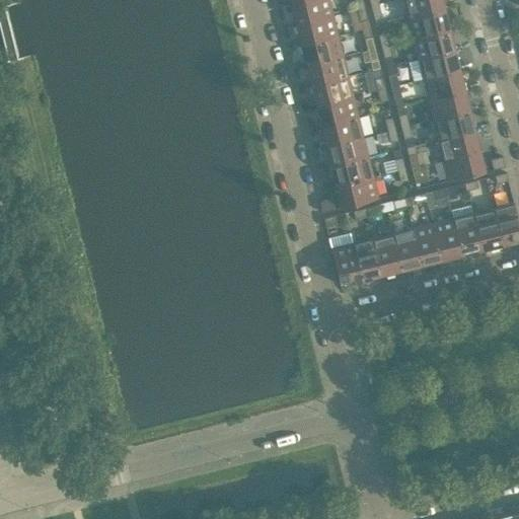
[(328,0),(307,0),(291,4),(296,24),(332,15),(328,0)]
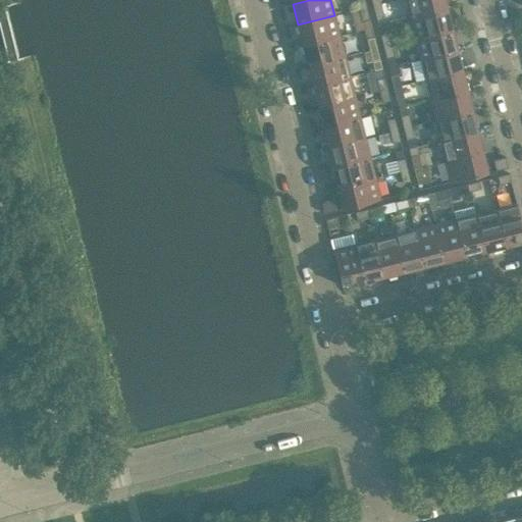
[(356,0),(359,9),(367,7),(364,0),(356,0)]
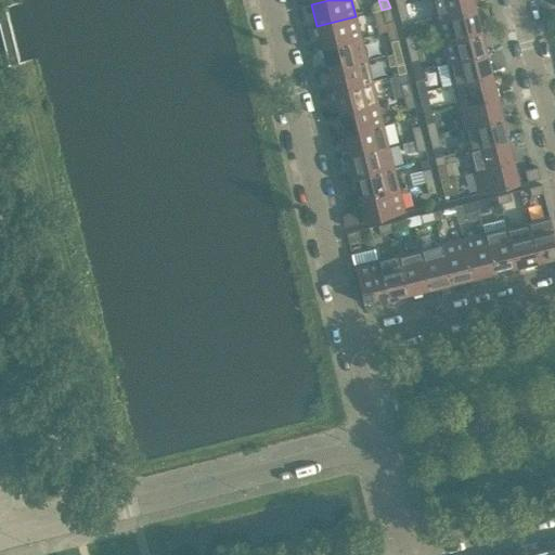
[(473,0),(430,0),(436,18),(475,9),(473,0)]
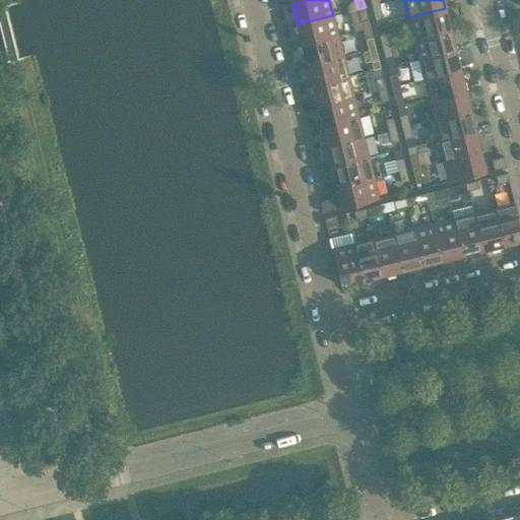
[(379,4),(371,5),(374,17),(382,15),(379,4)]
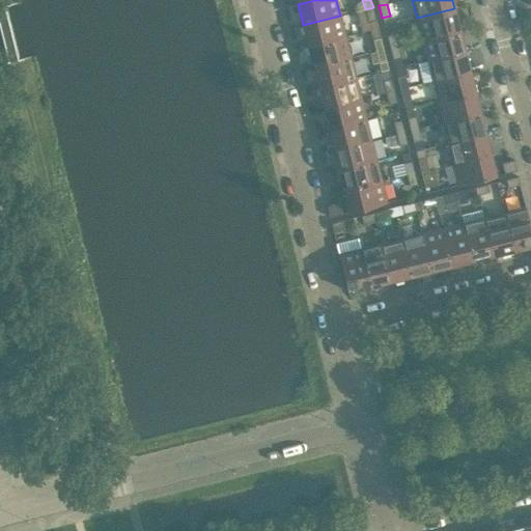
[(373,7),(365,9),(368,21),(375,19),(373,7)]
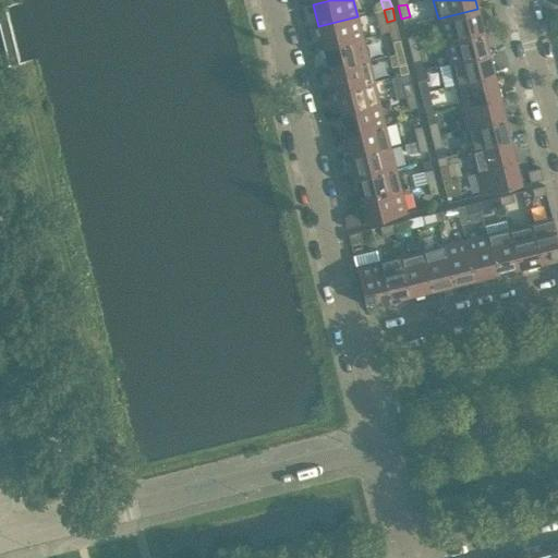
[(477,9),(438,19),(444,40),(483,31),(477,9)]
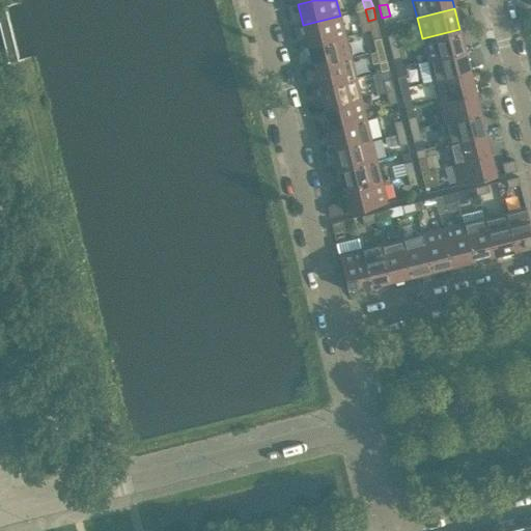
[(340,16),(303,25),(308,46),(345,36),(340,16)]
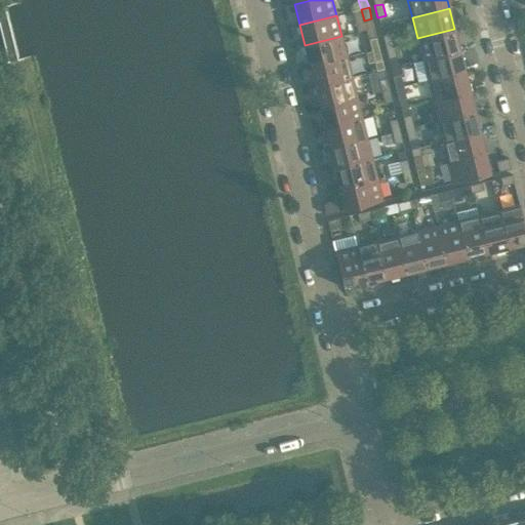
[(454,29),(417,38),(422,59),(459,50),(454,29)]
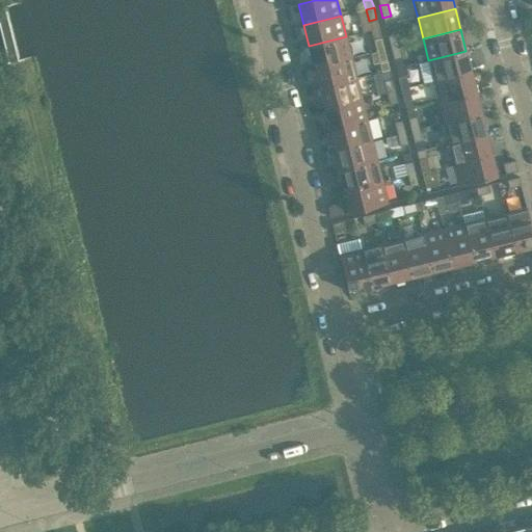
[(395,33),(388,35),(390,47),(398,45),(395,33)]
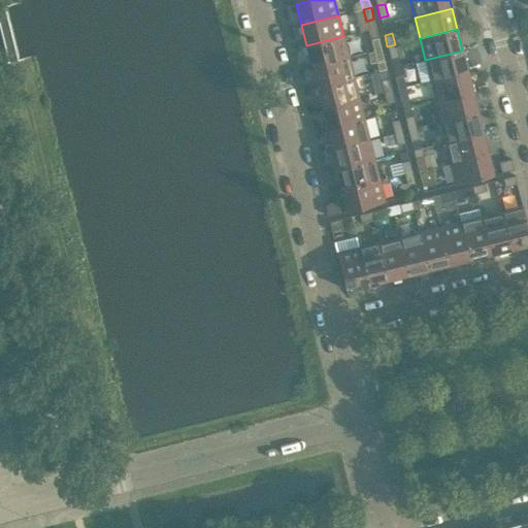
[(343,36),(306,45),(311,65),(349,56),(343,36)]
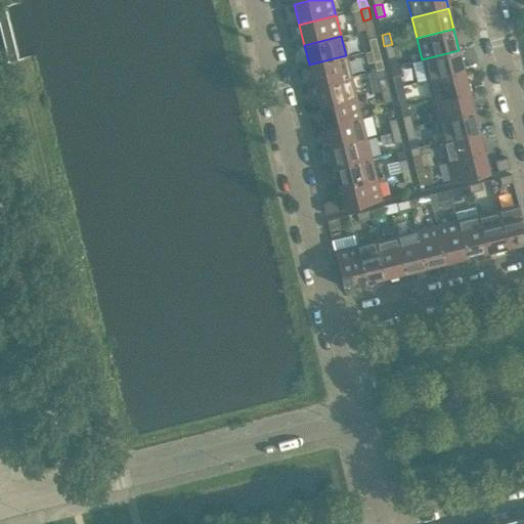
[(376,36),(367,38),(370,49),(378,47),(376,36)]
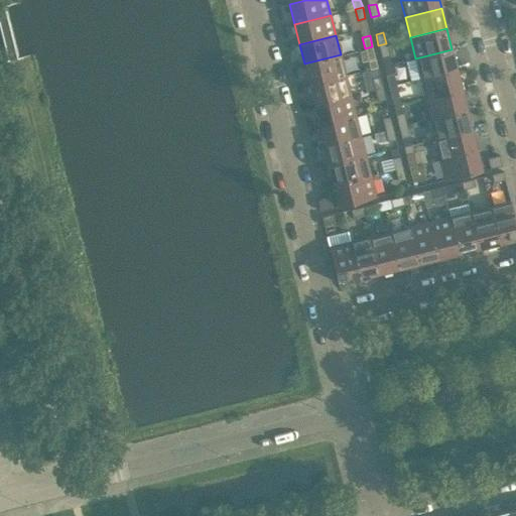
[(386,43),(378,45),(381,57),(389,55),(386,43)]
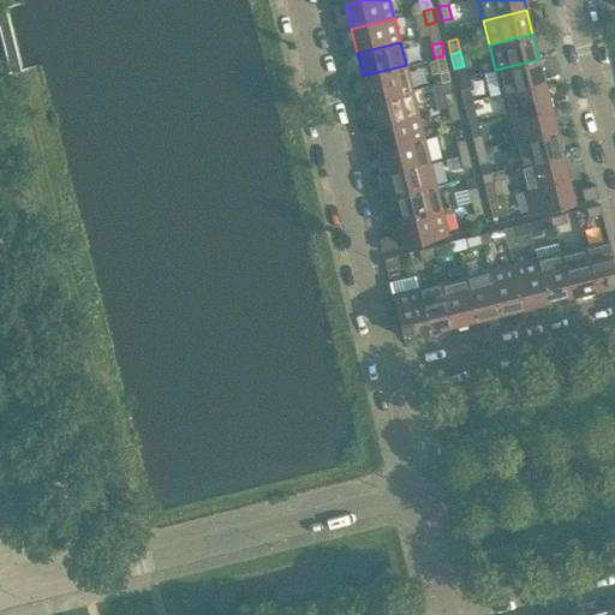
[(443,55),(435,58),(439,72),(447,70),(443,55)]
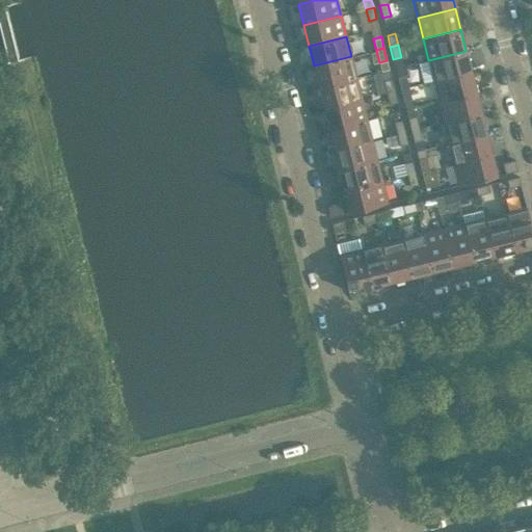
[(466,51),(428,60),(433,81),(471,72),(466,51)]
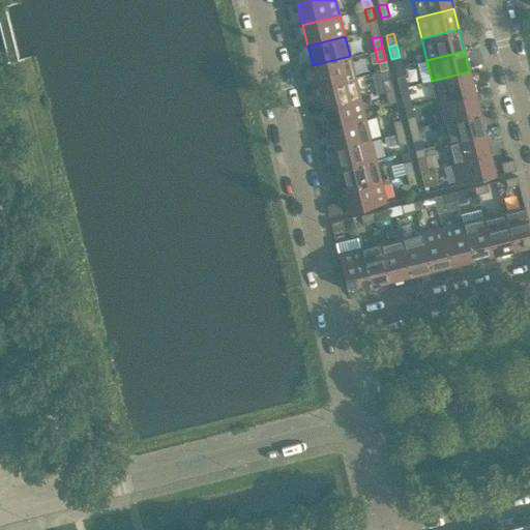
[(350,56),(313,65),(318,87),(355,78),(350,56)]
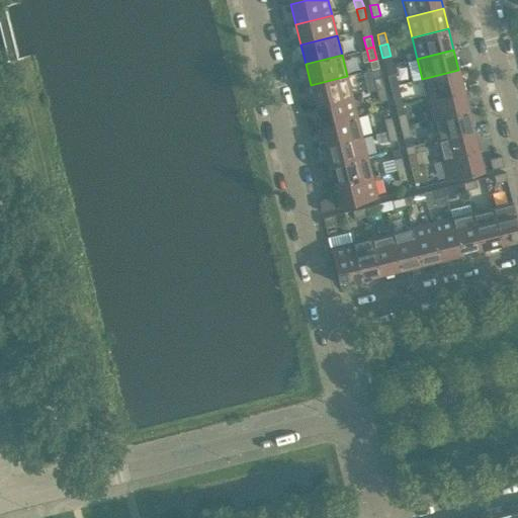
[(458,70),(422,79),(427,98),(463,89),(458,70)]
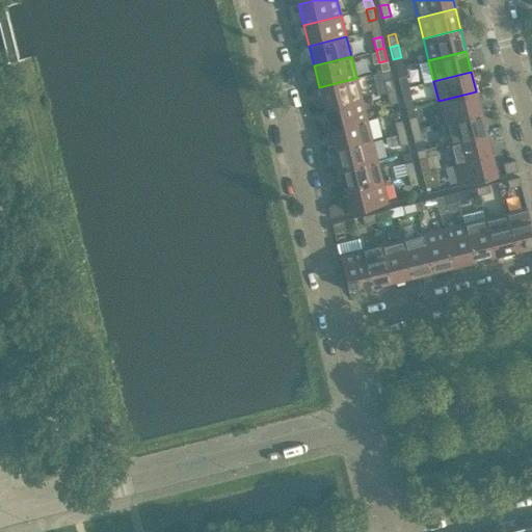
[(405,75),(398,77),(400,88),(408,86),(405,75)]
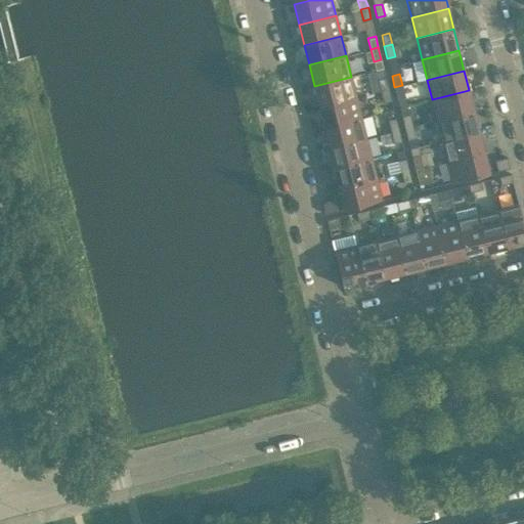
[(351,77),(314,86),(319,106),(356,97),(351,77)]
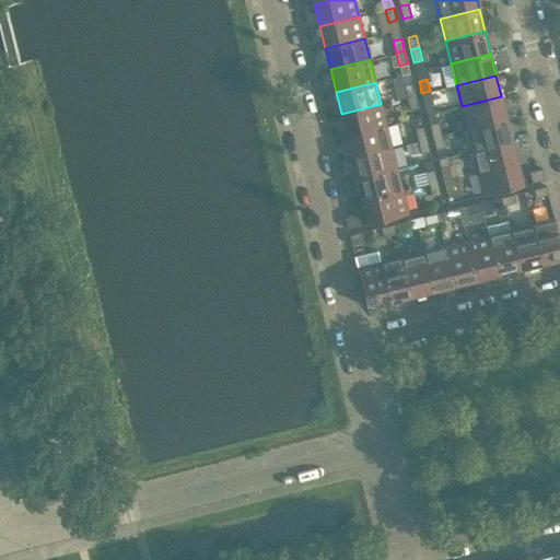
[(404,84),(407,96),(415,95),(412,82),(404,84)]
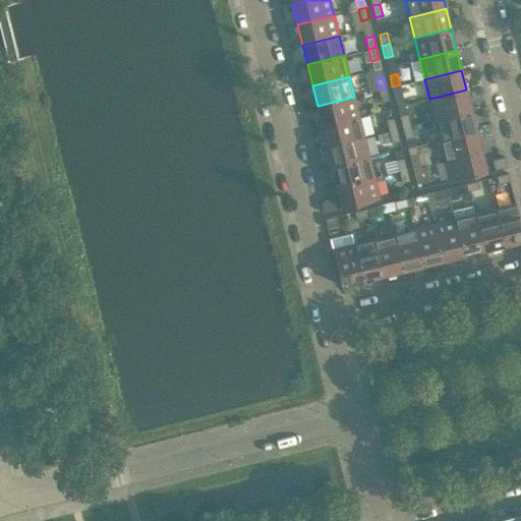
[(400,84),(392,87),(395,99),(403,97),(400,84)]
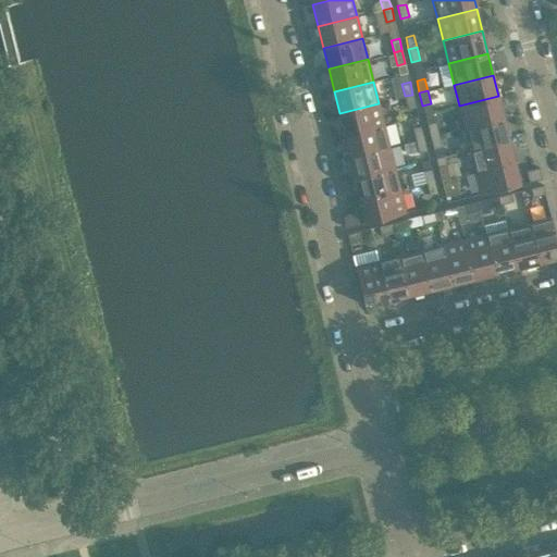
[(412,95),(405,96),(408,109),(416,107),(412,95)]
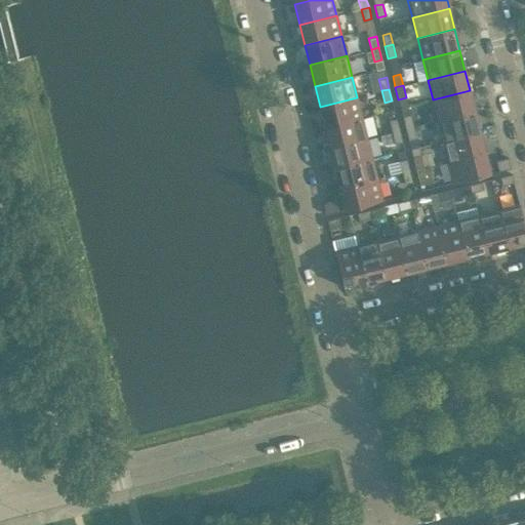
[(470,90),(433,99),(438,120),(475,111),(470,90)]
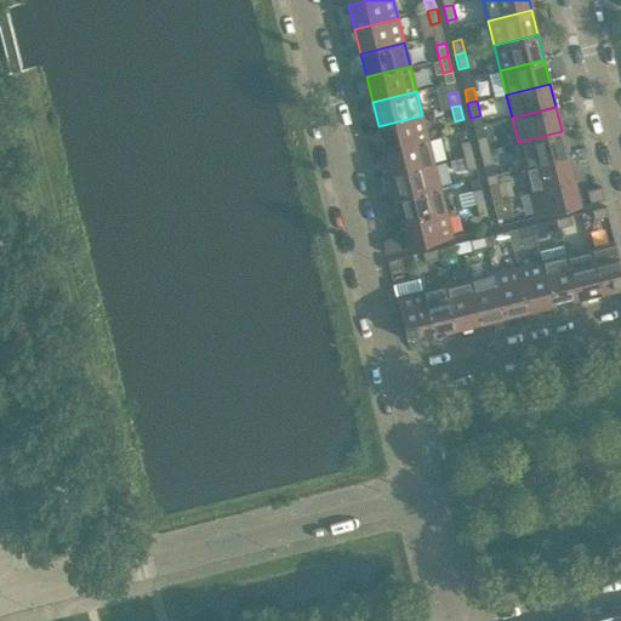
[(422,115),(379,126),(385,151),(428,140),(422,115)]
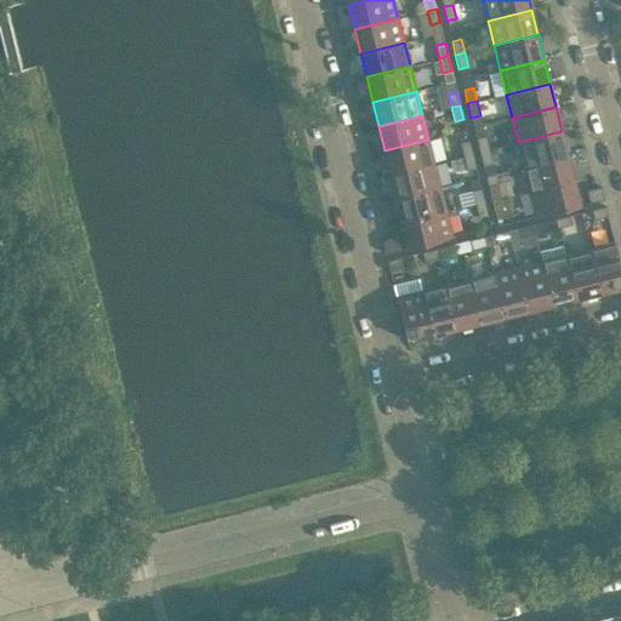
[(562,131),(518,142),(524,166),(568,155),(562,131)]
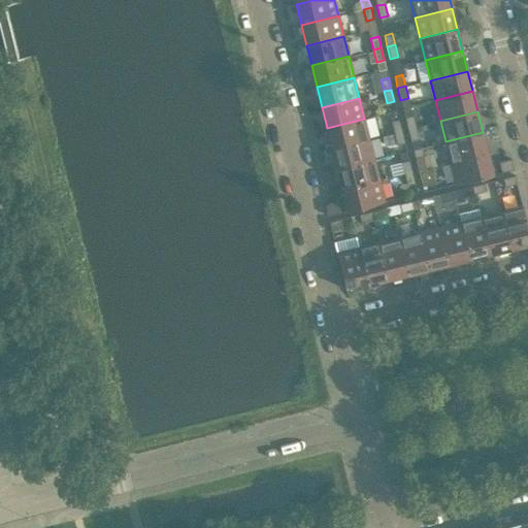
[(413,116),(404,118),(407,129),(416,127),(413,116)]
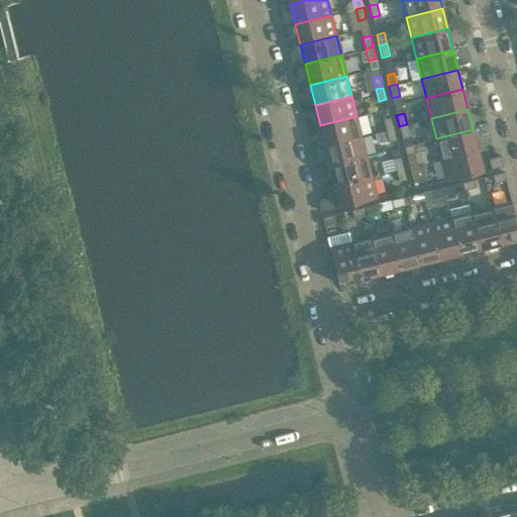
[(356,116),(320,125),(325,144),(362,135),(356,116)]
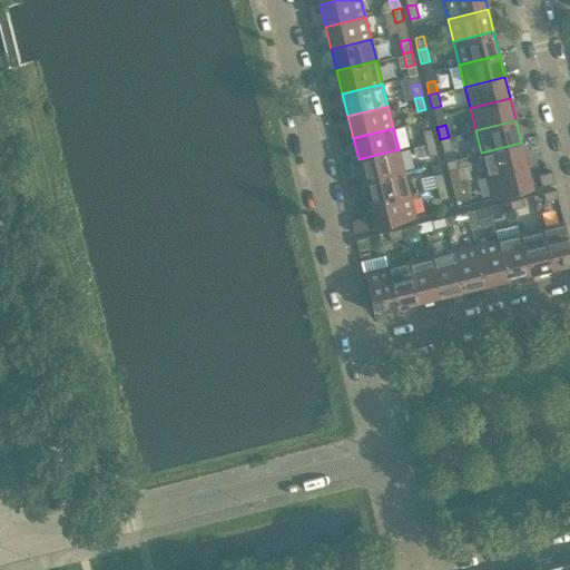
[(431,128),(422,130),(425,143),(433,140),(431,128)]
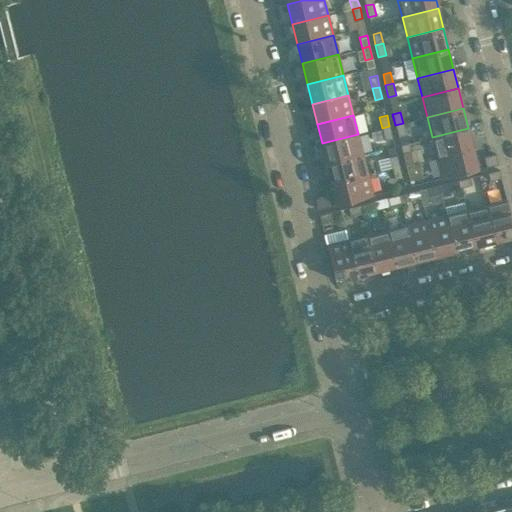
[(403,123),(395,125),(398,137),(406,135),(403,123)]
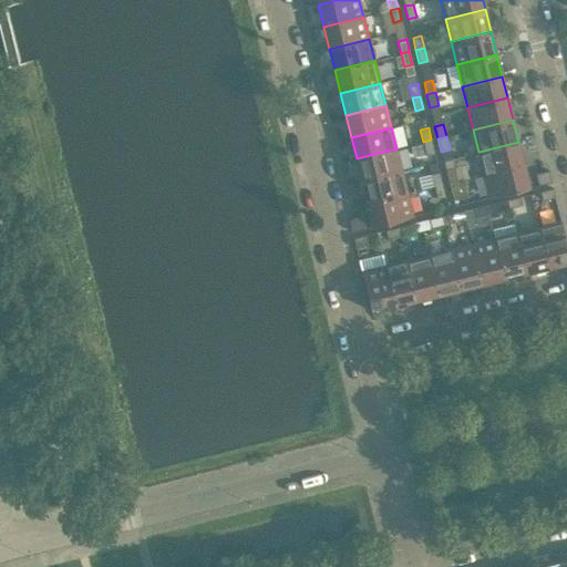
[(431,140),(423,142),(426,155),(434,153),(431,140)]
